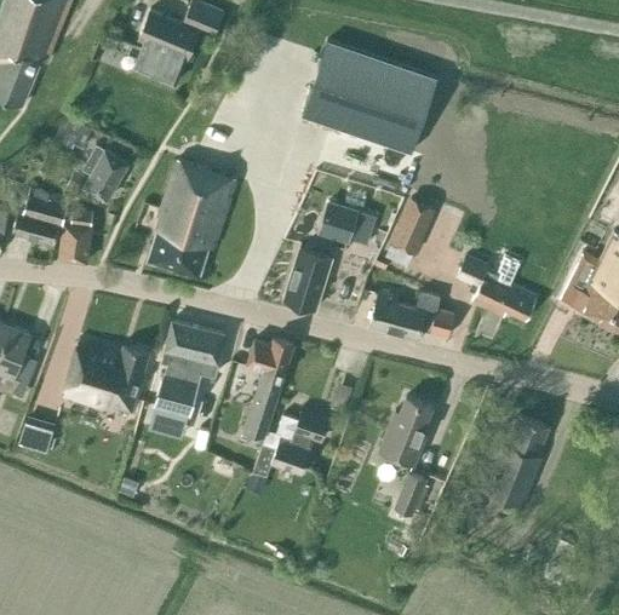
[(47,65),(73,0),(4,0),(0,13),(0,65),(0,67),(0,65),(0,99),(22,109),(41,63),(47,65)]
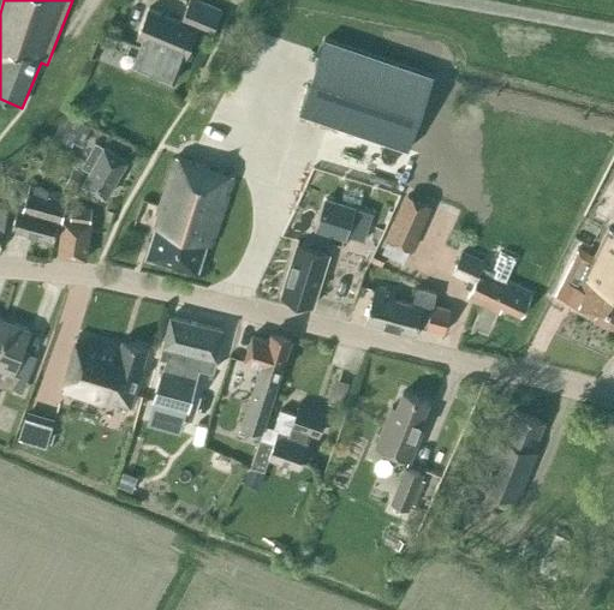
[(213,39),(222,16),(191,3),(182,25),(149,12),(137,41),(144,43),(133,70),(174,85),(185,60),(186,60),(197,31),(213,39)]
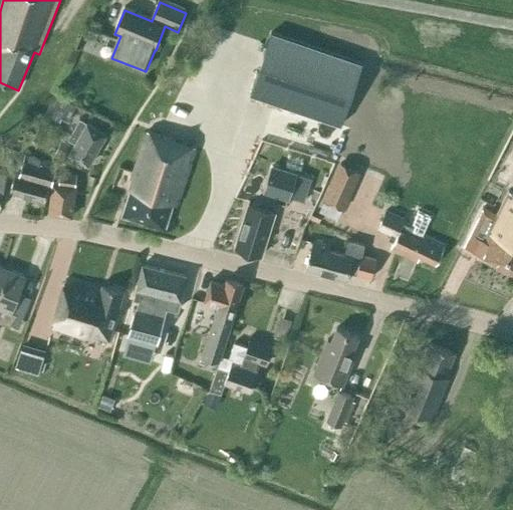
[(271,36),(250,96),(341,128),(362,67),(271,36)]
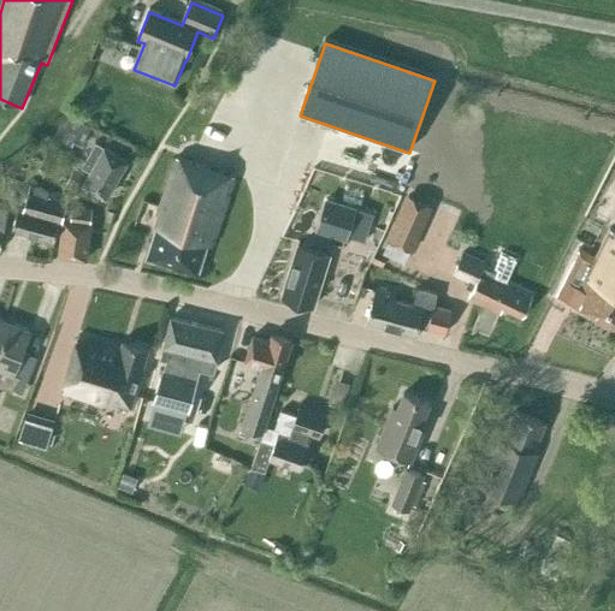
[(65,119),(54,141),(72,149),(74,146),(83,149),(92,131),(65,119)]
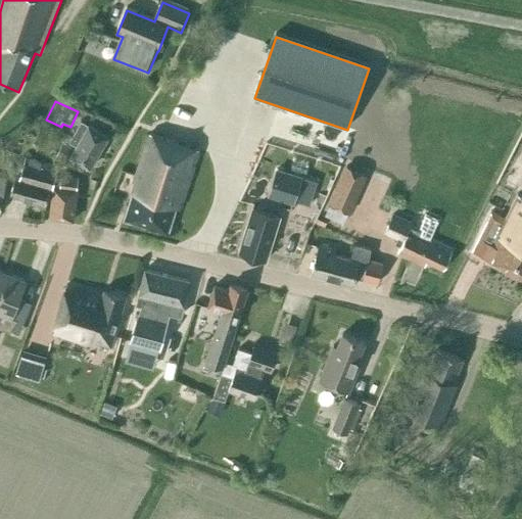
[(82,125),(69,145),(77,149),(70,159),(91,172),(108,140),(82,125)]
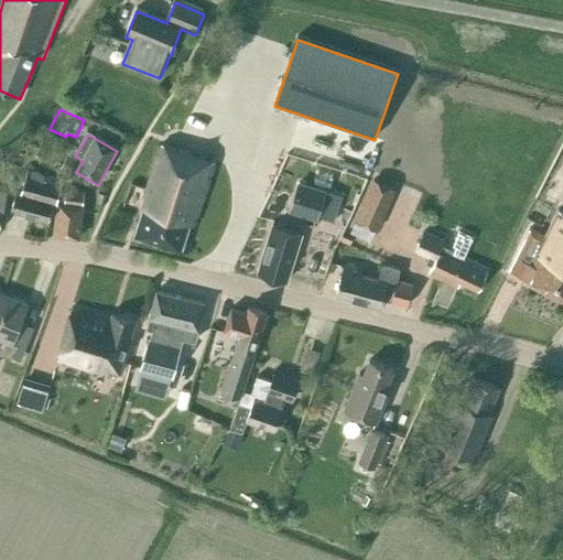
[(188,227),(194,229),(215,165),(162,148),(141,212),(144,213),(136,239),(180,254),(188,227)]
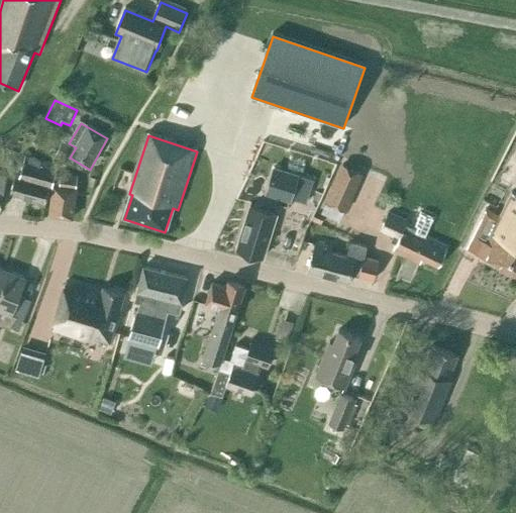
[(65,161),(71,147),(63,143),(57,156),(65,161)]
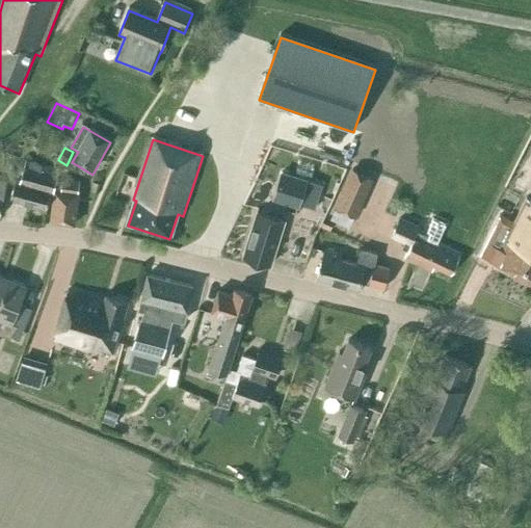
[(15,166),(17,158),(5,155),(3,163),(15,166)]
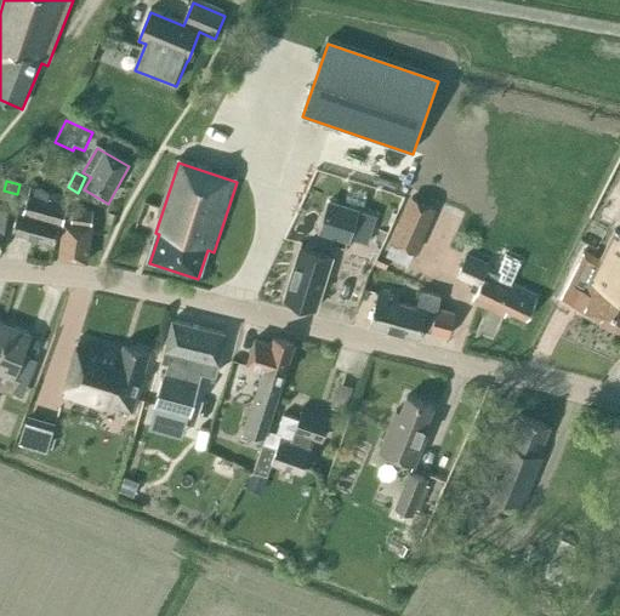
[(62,228),(67,211),(69,203),(30,192),(23,217),(17,215),(12,237),(55,247),(60,227),(62,228)]
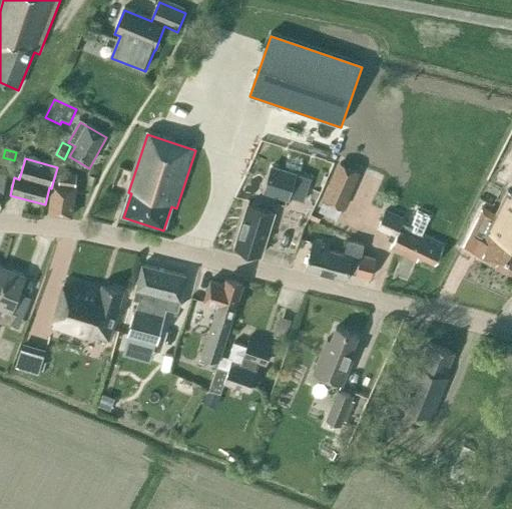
[(339,164),(322,202),(344,212),(361,174),(339,164)]
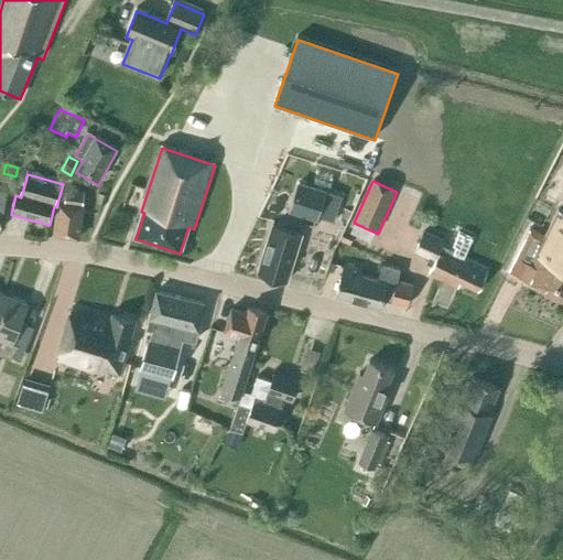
[(289,214),(317,223),(318,219),(335,225),(343,197),(298,184),(289,214)]
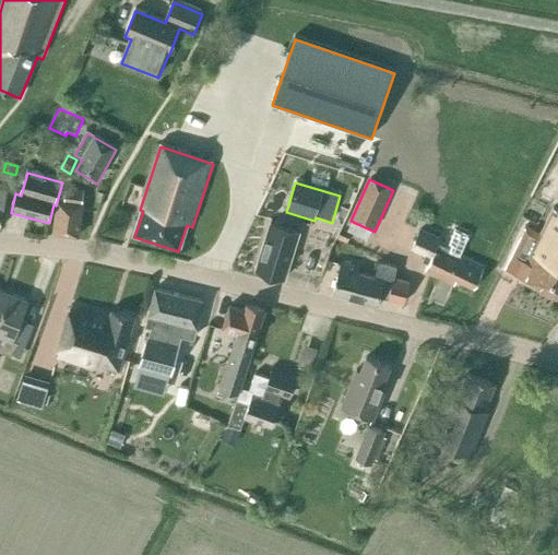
[(56,205),(57,205),(54,236),(79,239),(83,207),(82,207),(84,193),(60,190),(56,205)]
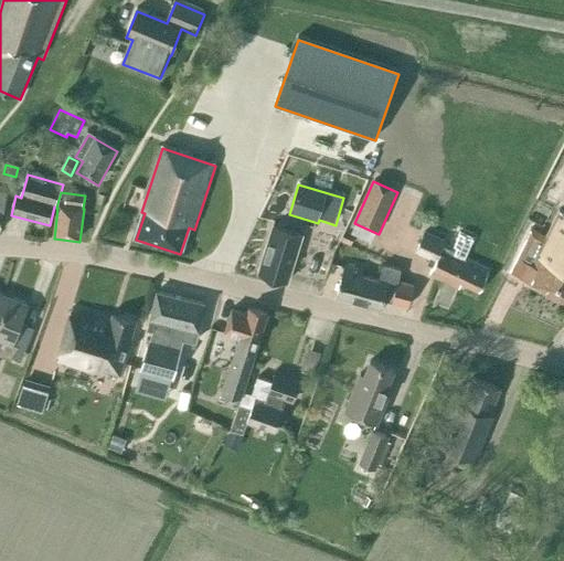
[(563,214),(560,213),(559,214),(543,207),(510,273),(532,284),(531,286),(563,303),(563,214)]
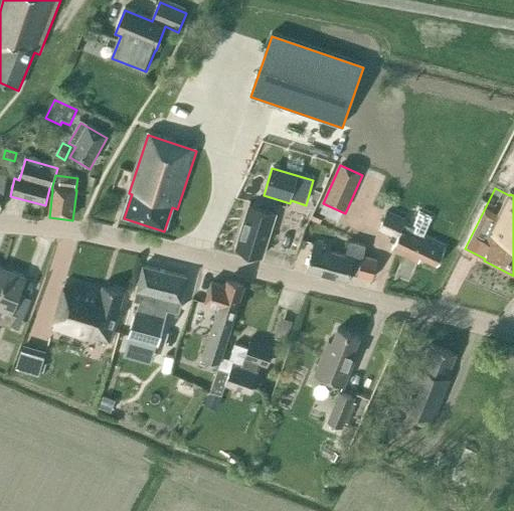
[(271,225),(274,216),(248,208),(235,251),(262,261),(273,225),(271,225)]
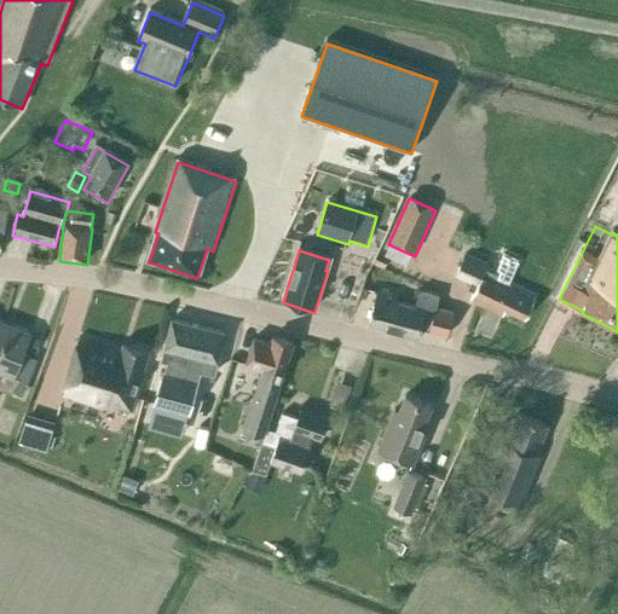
[(498,311),(526,323),(537,300),(508,287),(519,265),(504,258),(498,272),(501,273),(497,281),(484,274),(487,268),(466,258),(456,278),(472,285),(468,293),(474,295),(471,303),(496,316),(498,311)]
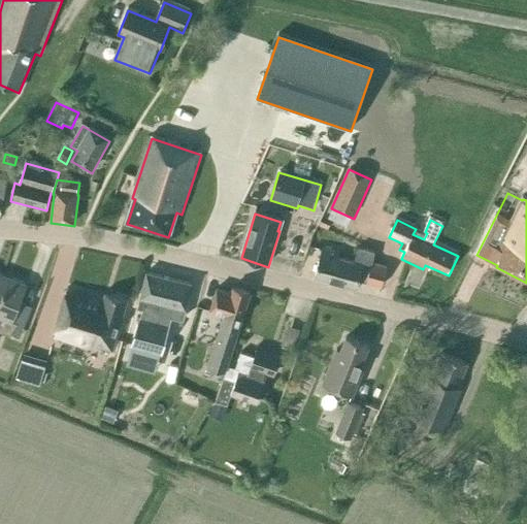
[(382,289),(387,269),(372,265),(374,255),(358,251),(355,264),(338,260),(339,256),(323,251),(316,279),(356,290),(358,283),(382,289)]
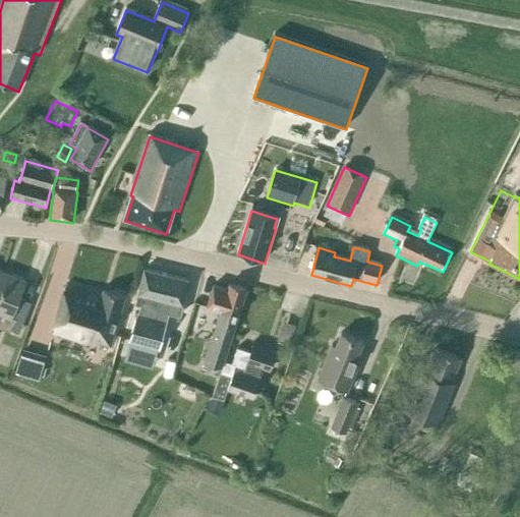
[(167,277),(145,272),(136,305),(141,307),(138,317),(157,321),(167,277)]
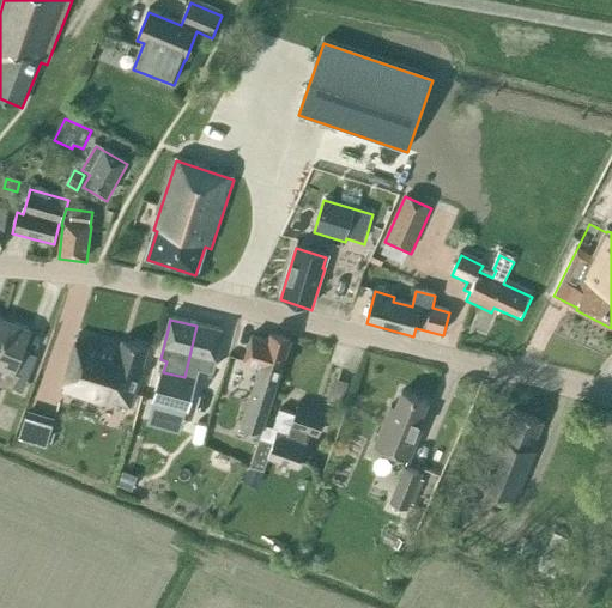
[(4,323),(0,330),(0,370),(8,374),(2,389),(12,393),(13,391),(20,380),(28,382),(36,359),(23,354),(31,334),(4,323)]
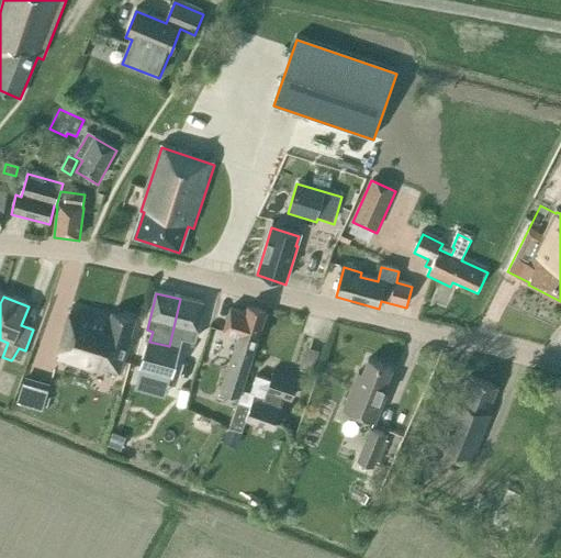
[(195,342),(204,305),(180,299),(169,346),(149,342),(148,342),(141,369),(172,378),(178,356),(179,356),(183,339),(195,342)]
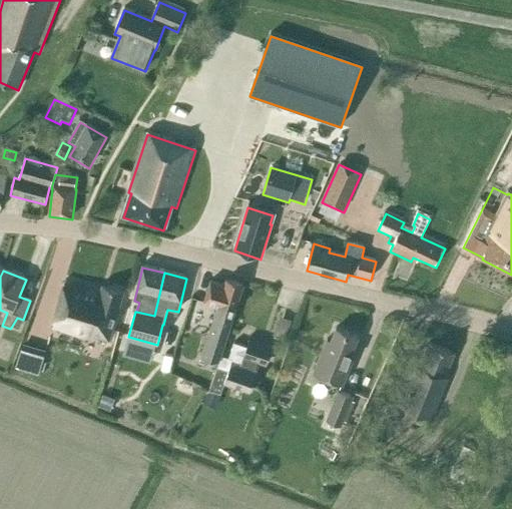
[(218,363),(243,288),(226,282),(224,288),(210,284),(203,305),(217,309),(202,357),(218,363)]
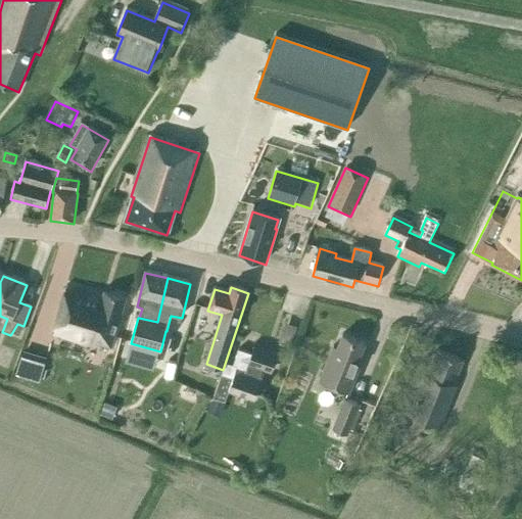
[(90,343),(111,349),(126,299),(104,292),(103,298),(66,288),(53,336),(89,347),(90,343)]
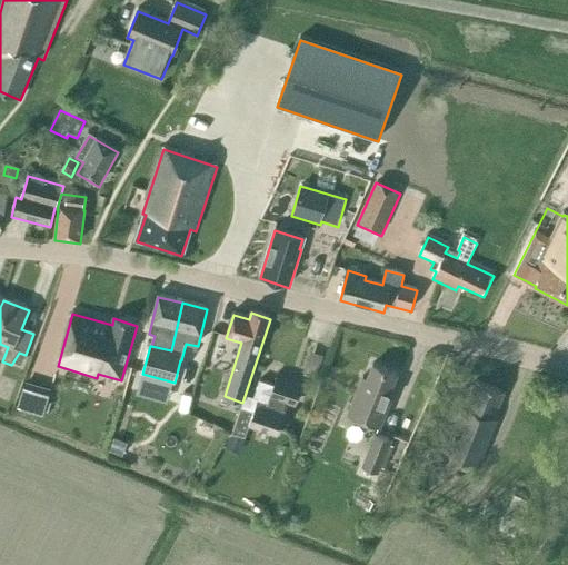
[(317,354),(311,372),(322,376),(328,358),(317,354)]
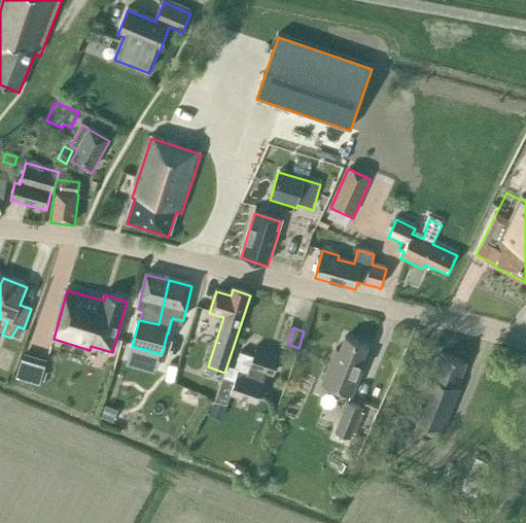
[(365,363),(361,361),(366,348),(345,339),(340,352),(336,351),(322,384),(351,396),(365,363)]
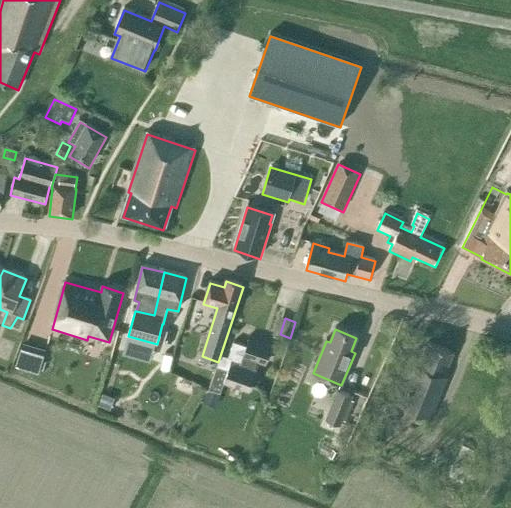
[(250,393),(258,368),(256,367),(258,362),(266,364),(273,345),(250,338),(247,348),(234,344),(229,360),(221,357),(209,391),(220,394),(224,384),(250,393)]
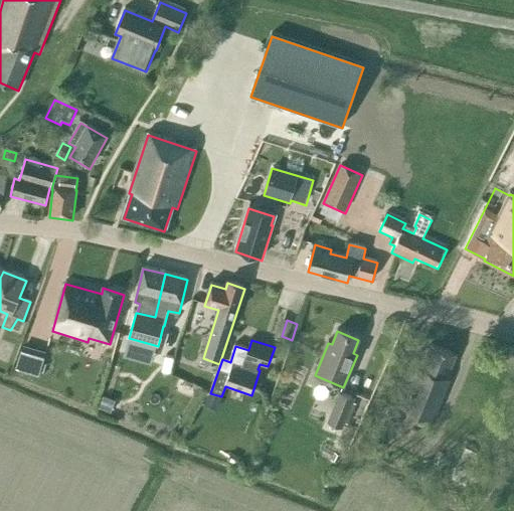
[(448,380),(457,357),(432,346),(421,370),(419,369),(402,409),(433,422),(450,381),(448,380)]
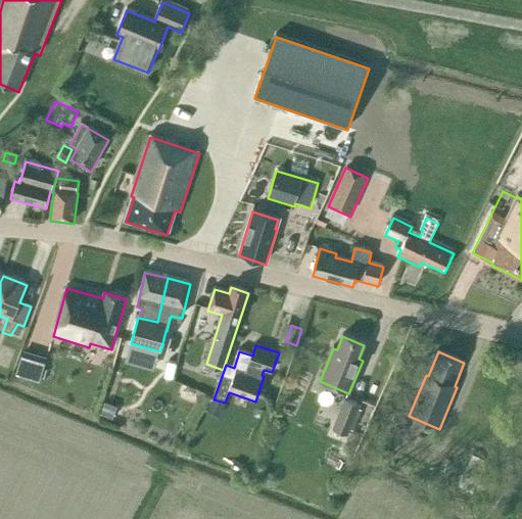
[(28,355),(21,378),(46,383),(51,361),(28,355)]
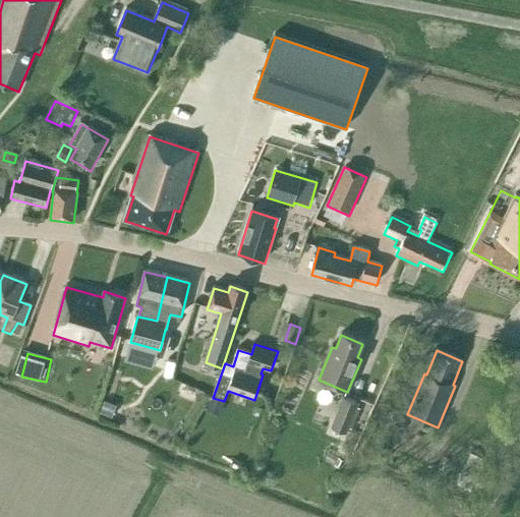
[(219,417),(224,401),(213,398),(210,401),(207,413),(219,417)]
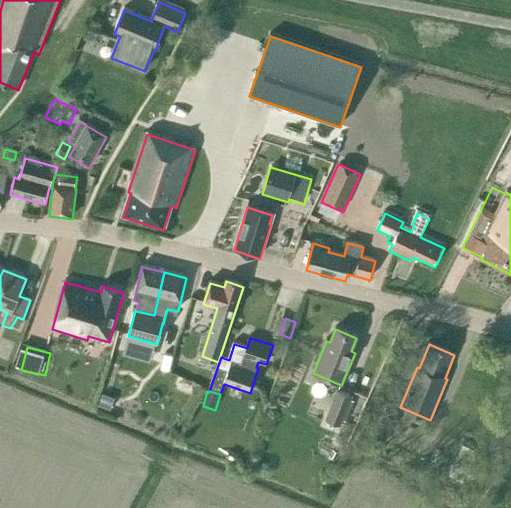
[(325,421),(340,427),(352,397),(338,391),(325,421)]
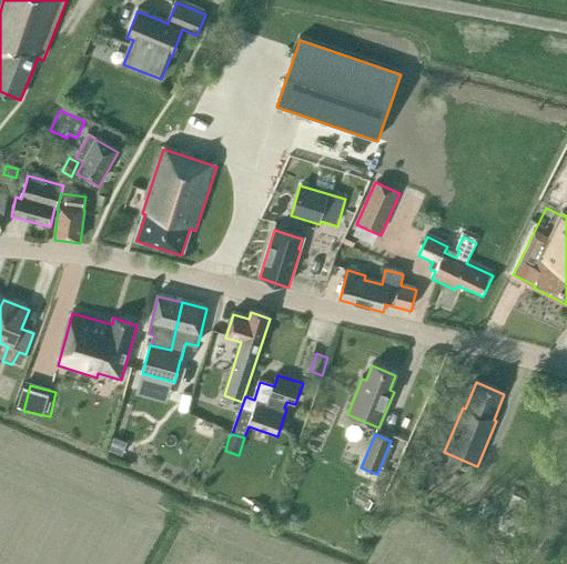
[(122,457),(127,444),(113,440),(109,452),(122,457)]
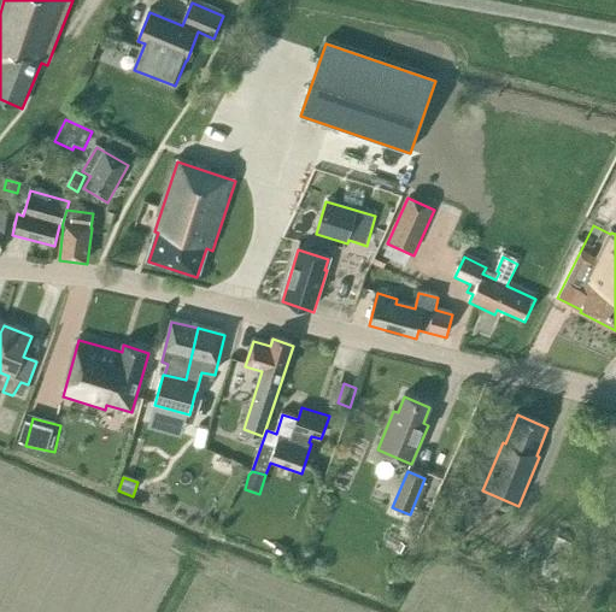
[(439,527),(461,535),(477,493),(456,484),(439,527)]
